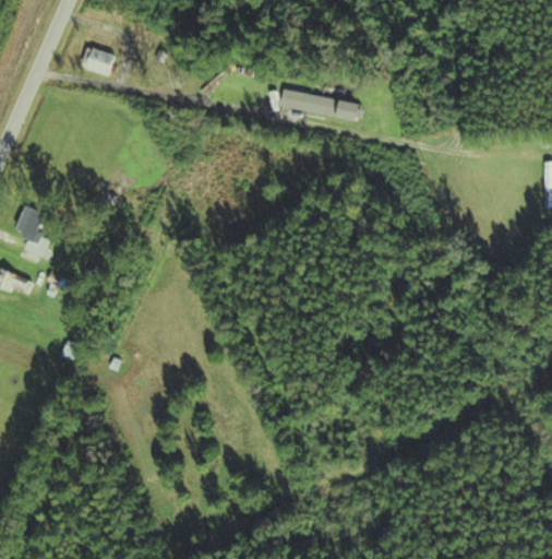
[(109,76),(116,57),(86,48),(80,68),(109,76)]
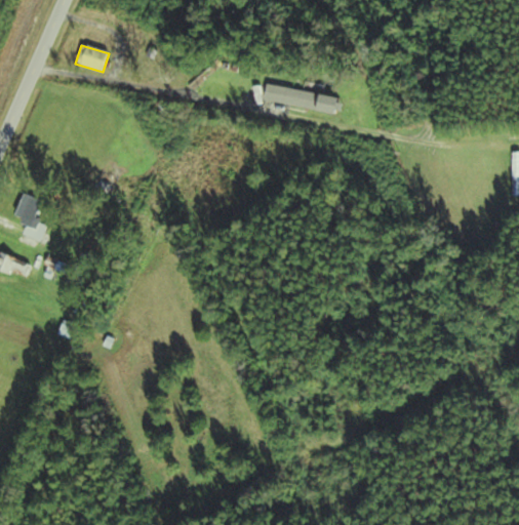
[(264,101),(338,115),(342,97),(267,83),(264,101)]
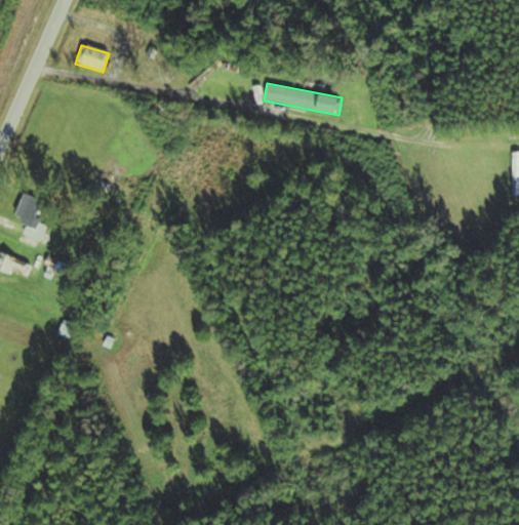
[(45,225),(34,219),(42,201),(25,194),(12,219),(41,233),(45,225)]
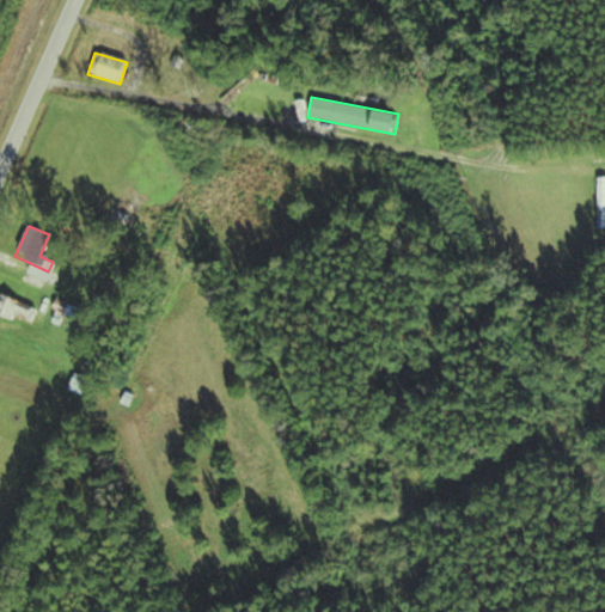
[(0,312),(25,325),(34,310),(0,293),(0,312)]
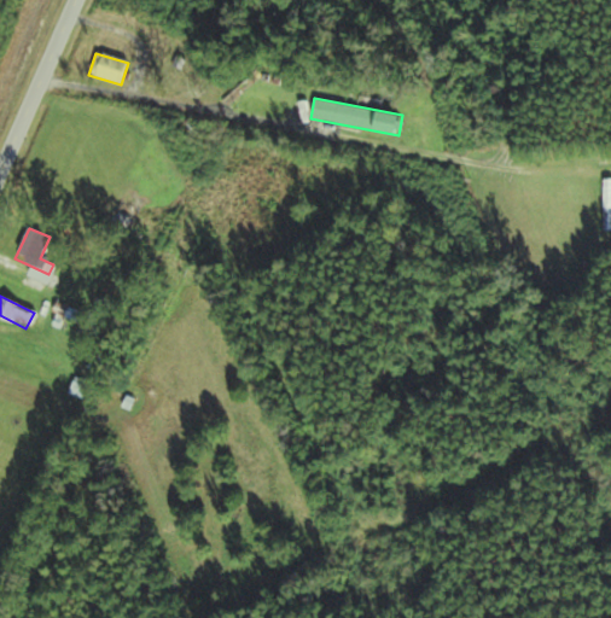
[(68,394),(83,400),(91,384),(74,377),(68,394)]
